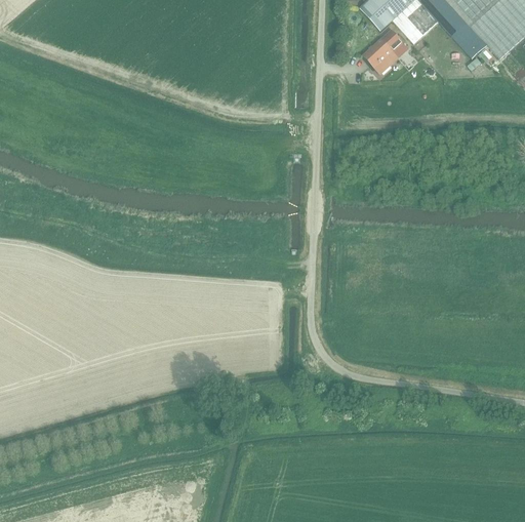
[(369,0),(360,8),(379,31),(393,19),(393,21),(415,0),(369,0)]
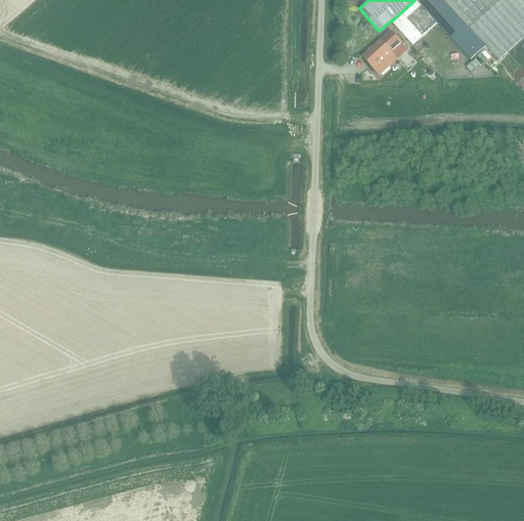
[(415,0),(392,20),(412,43),(437,22),(419,0),(415,0)]
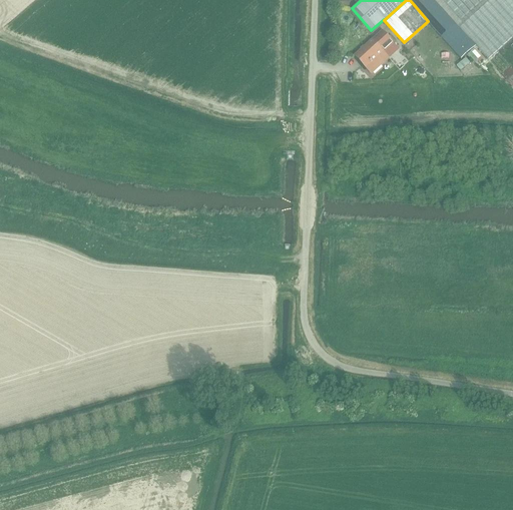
[(410,0),(428,21),(448,42),(461,57),(466,53),(466,52),(476,44),(455,21),(436,0),(410,0)]
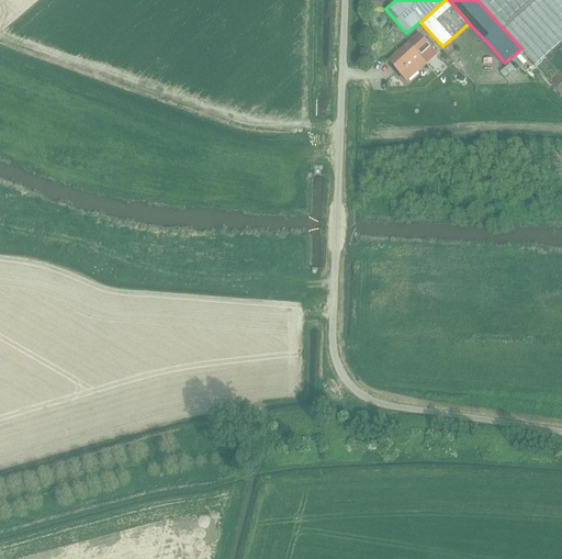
[(478,0),(498,23),(521,48),(535,63),(561,36),(561,0),(478,0)]
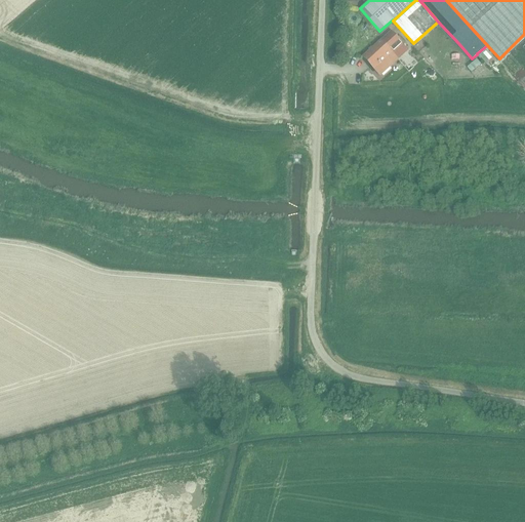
[(392,30),(363,55),(379,73),(391,63),(386,56),(392,51),(398,56),(408,47),(405,44),(406,44),(405,43),(404,44),(403,41),(392,30)]
